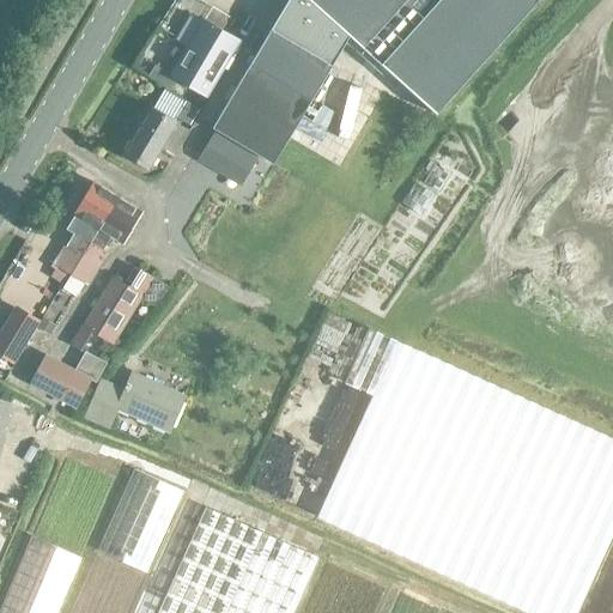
[(285,0),(211,126),(275,162),(290,139),(354,29),(441,107),(538,0),(285,0)]
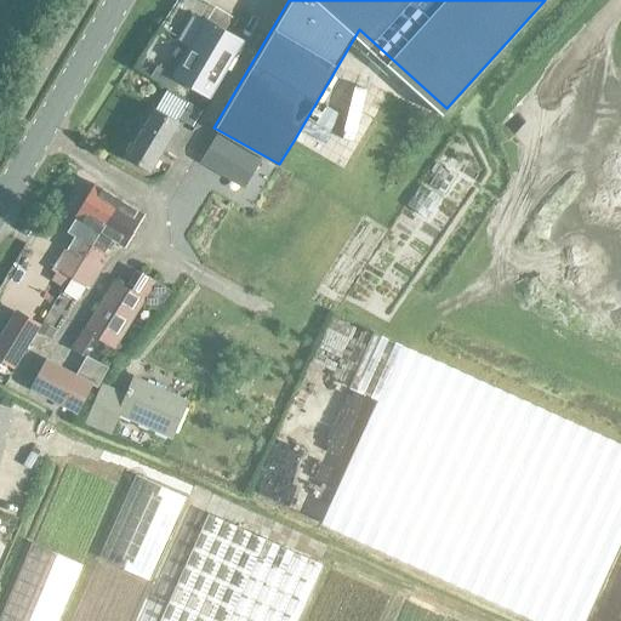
[(206,20),(172,75),(209,96),(241,40),(206,20)]
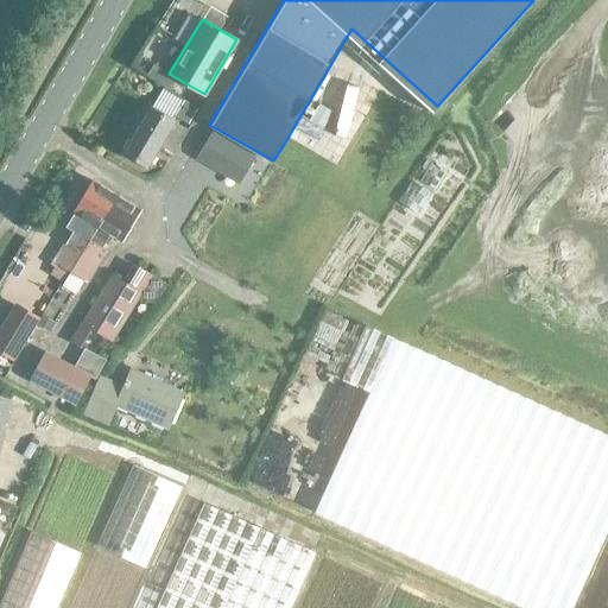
[(322,128),(331,112),(318,103),(309,121),(322,128)]
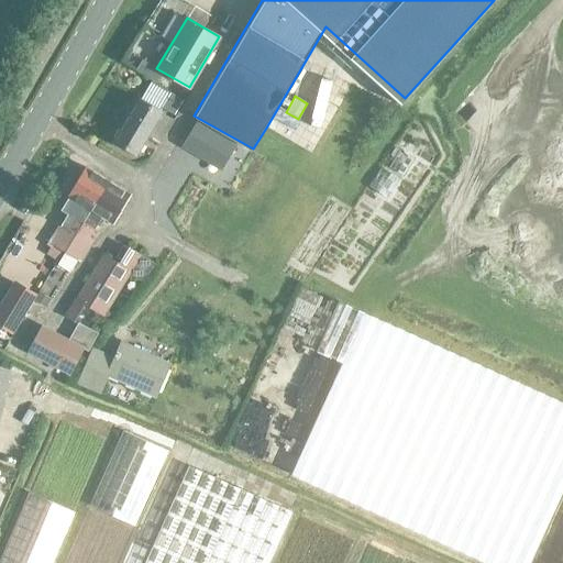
[(147,138),(157,144),(158,144),(174,119),(163,112),(164,111),(140,98),(113,142),(136,156),(147,138)]
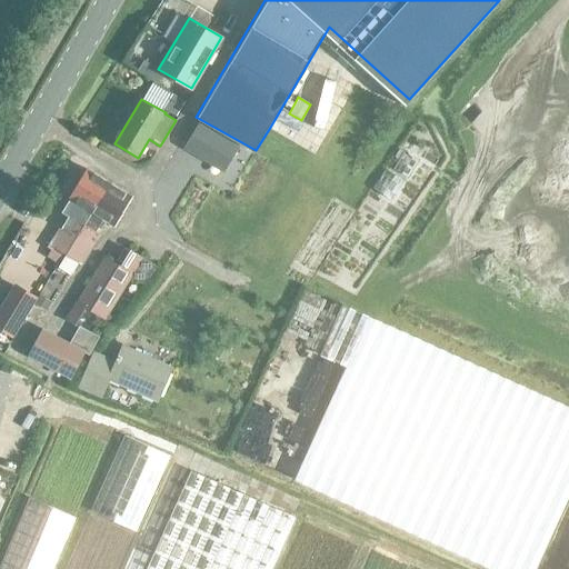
[(198,121),(183,146),(202,157),(209,146),(231,158),(239,145),(198,121)]
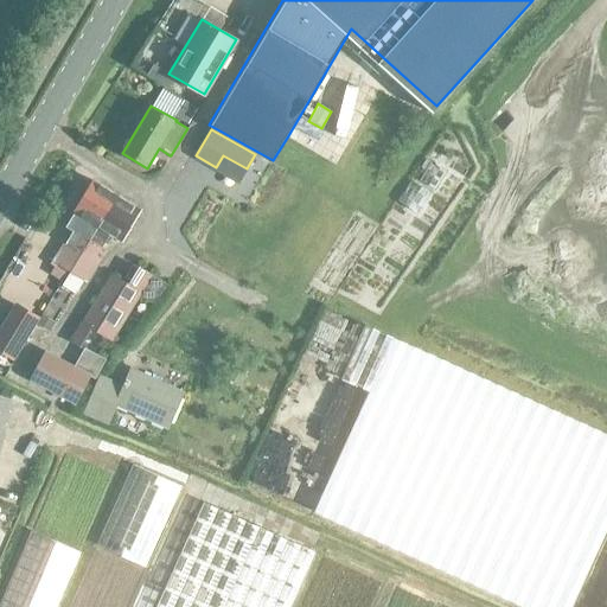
[(434,189),(445,171),(430,163),(420,180),(434,189)]
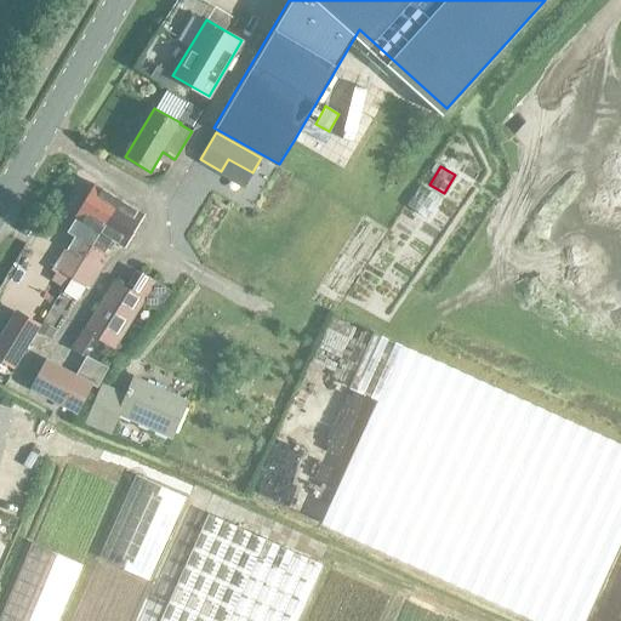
[(120,198),(95,183),(67,232),(73,237),(55,268),(70,278),(120,198)]
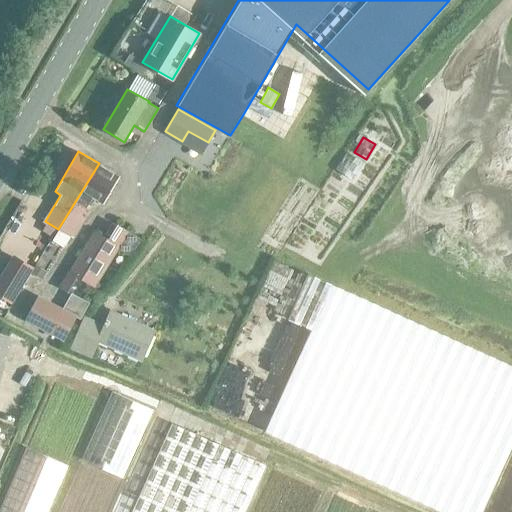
[(352,180),(363,163),(346,152),(335,169),(352,180)]
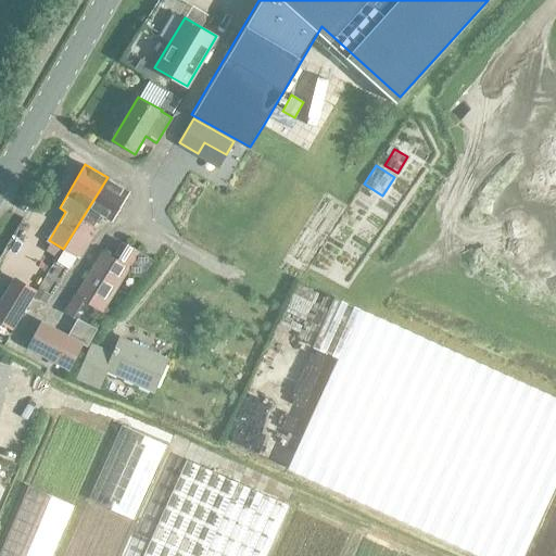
[(108,177),(63,249),(79,260),(98,229),(93,226),(100,215),(111,222),(130,191),(108,177)]
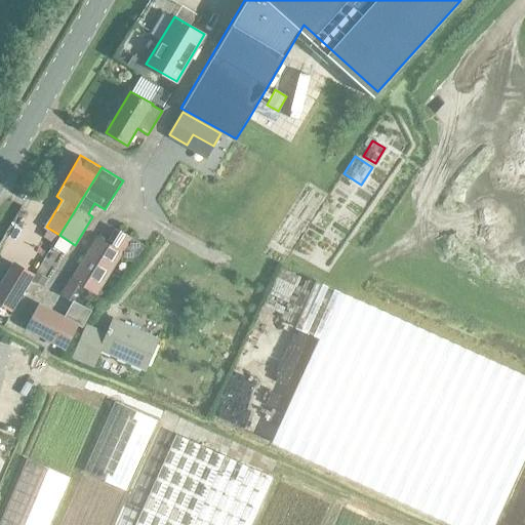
[(110,244),(97,236),(96,235),(70,277),(59,294),(68,300),(79,283),(96,294),(120,255),(133,264),(144,245),(117,230),(110,244)]
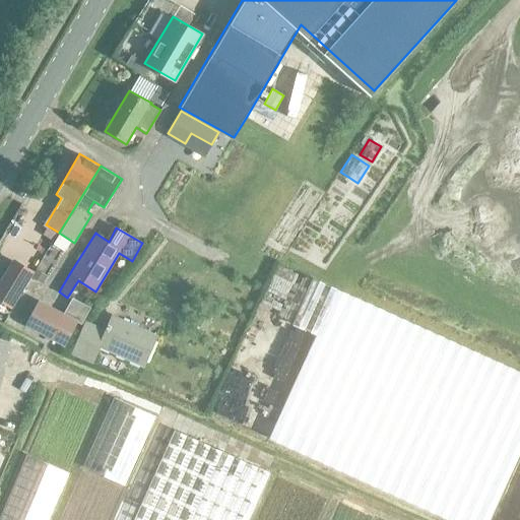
[(31,273),(12,261),(0,280),(0,301),(10,307),(31,273)]
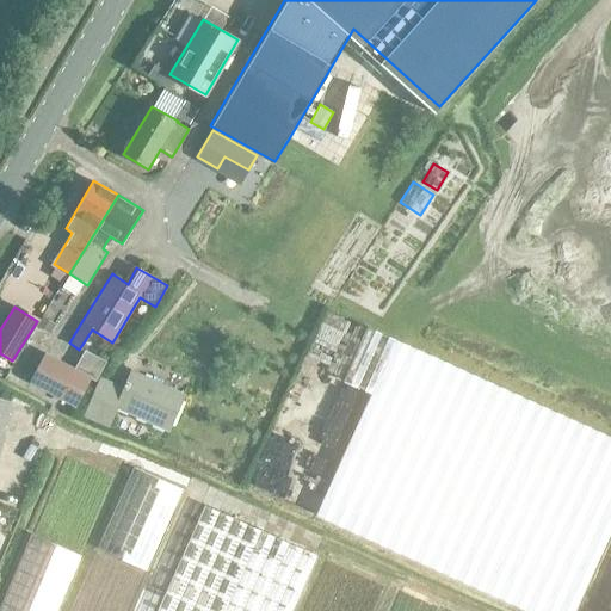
[(55,325),(42,316),(36,326),(49,334),(55,325)]
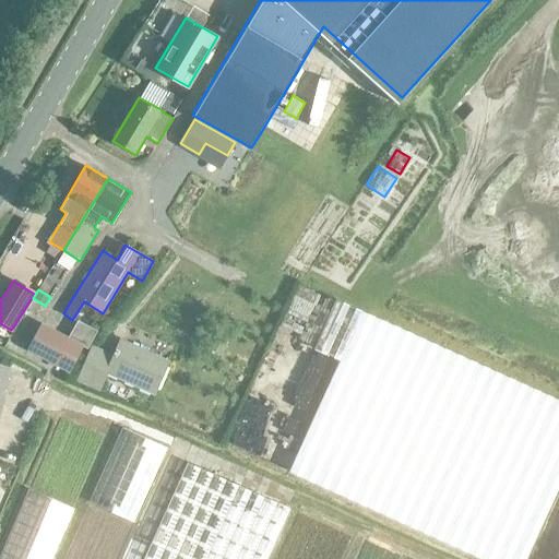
[(339,360),(289,472),(484,558),(524,558),(558,484),(558,400),(335,298),(313,348),(339,360)]
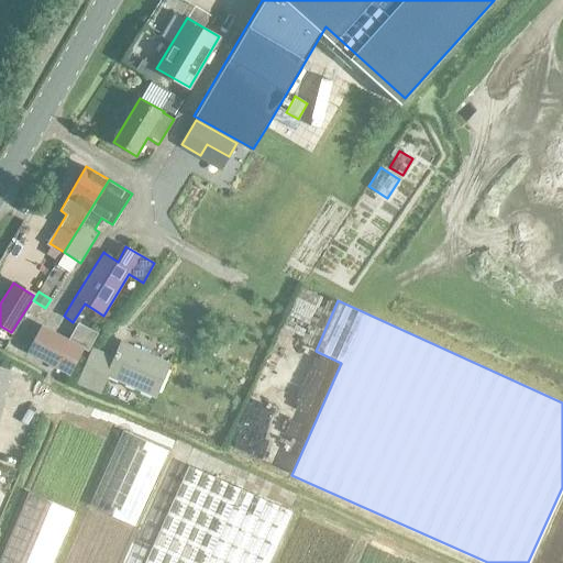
[(77,322),(68,339),(84,349),(87,351),(98,333),(77,322)]
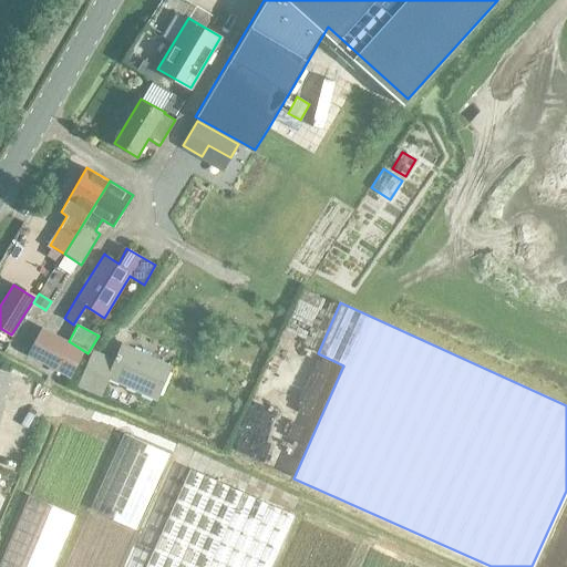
[(41,327),(27,353),(27,354),(71,378),(84,351),(69,341),(41,327)]
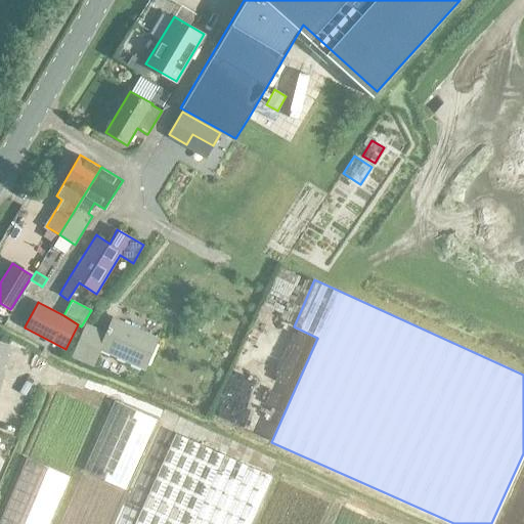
[(207,333),(212,322),(201,316),(195,326),(207,333)]
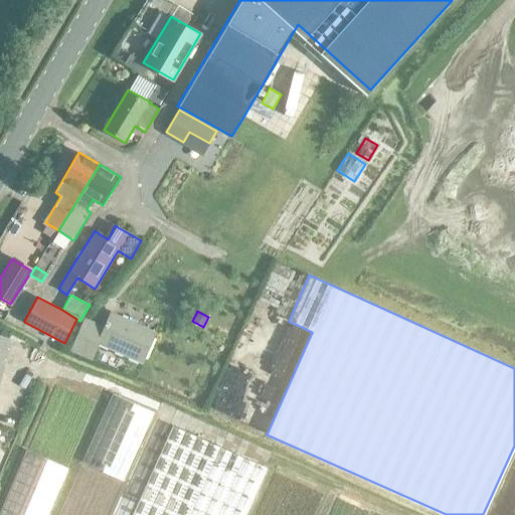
[(104,326),(97,323),(84,318),(70,350),(93,359),(99,345),(142,364),(156,332),(110,312),(104,326)]
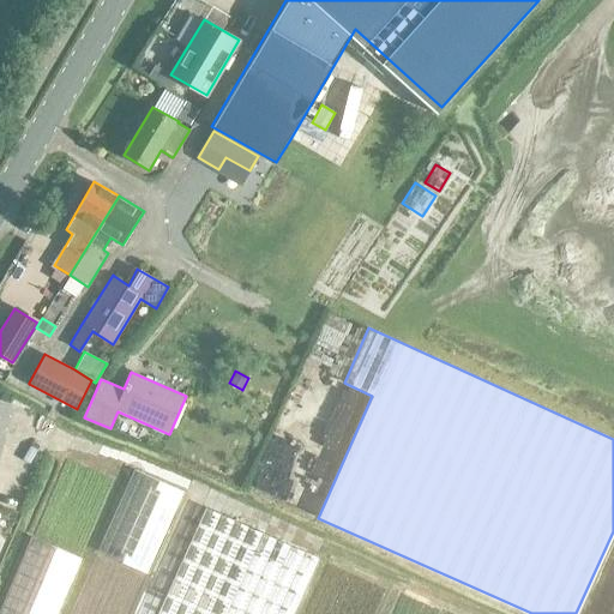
[(0,455),(13,402),(0,398),(0,455)]
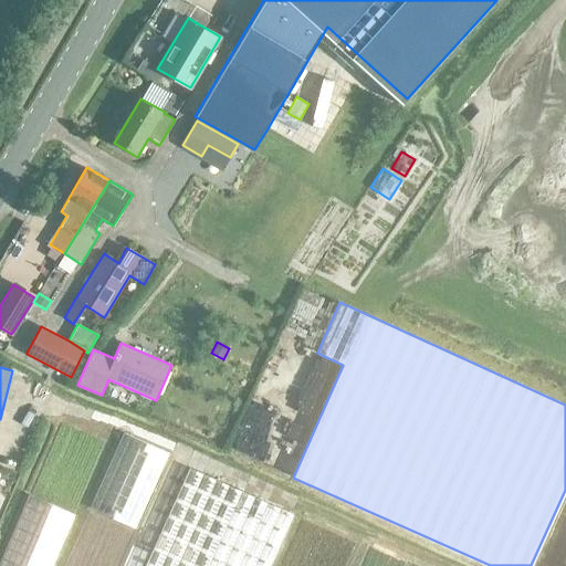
[(269,565),(293,514),(189,468),(144,565),(269,565)]
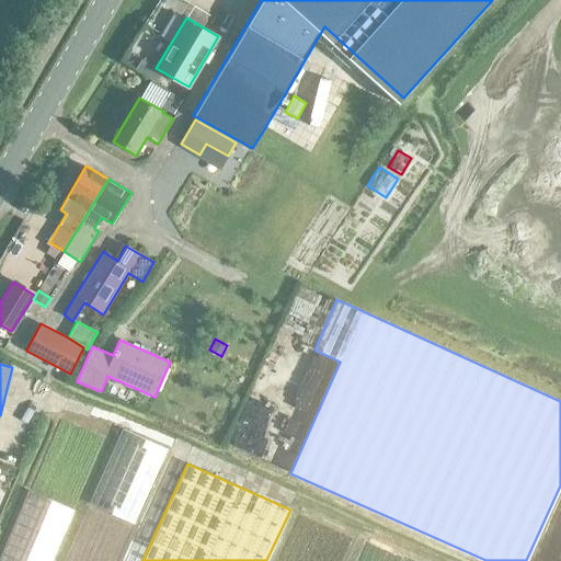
[(0,560),(48,560),(72,506),(27,488),(0,553),(0,560)]
